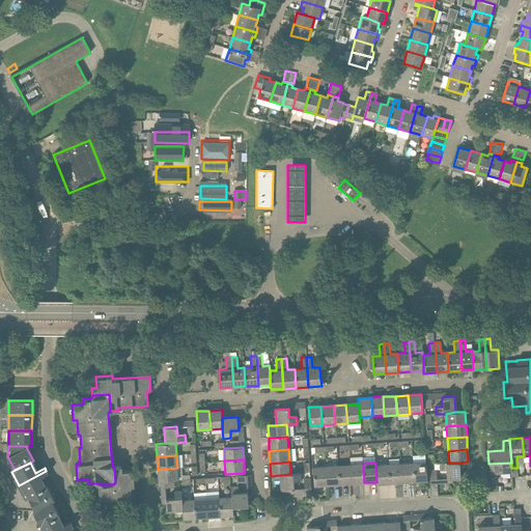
[(401,482),(414,481),(413,463),(400,464),(401,482)]
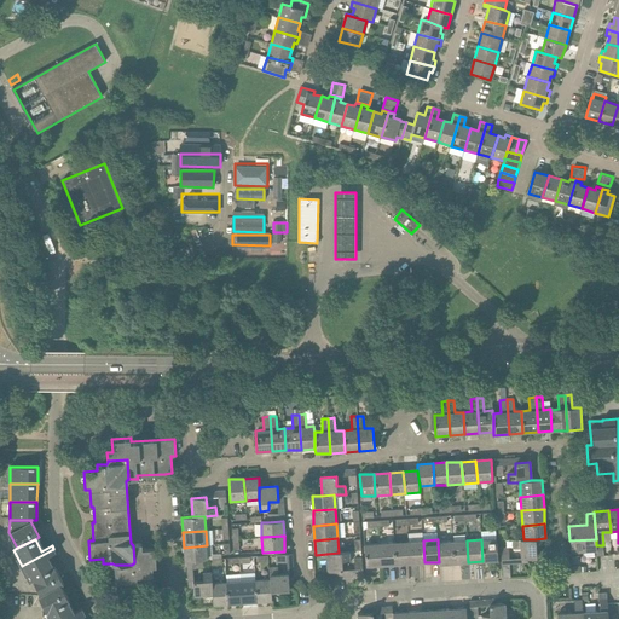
[(482,561),(498,561),(496,539),(481,539),(482,561)]
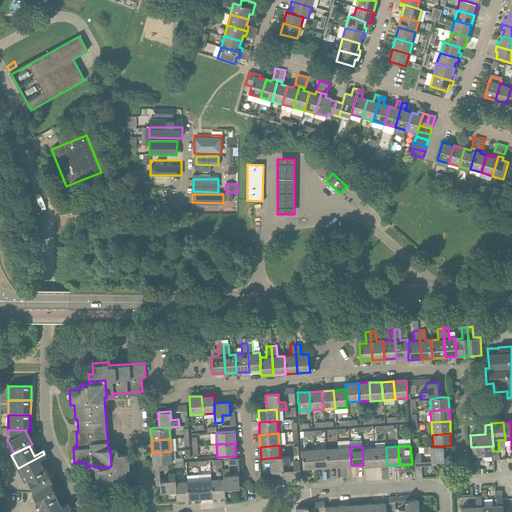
[(424,454),(431,453),(431,462),(444,461),(443,446),(433,446),(423,447),(424,454)]
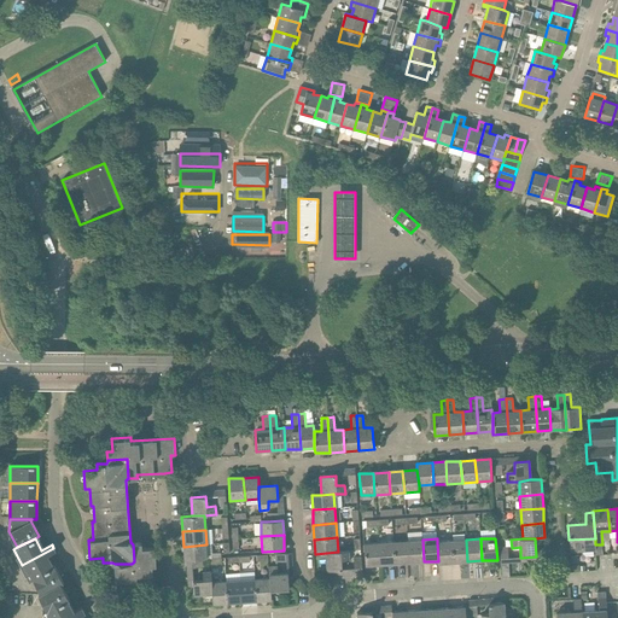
[(577,552),(595,551),(595,544),(595,538),(569,540),(571,564),(578,564),(577,552)]
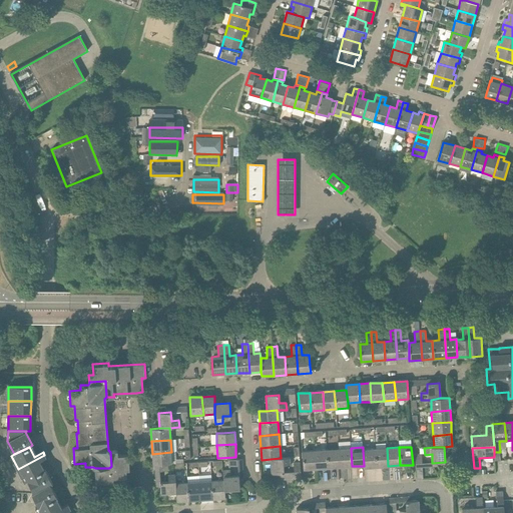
[(341,467),(352,466),(351,448),(339,449),(341,467)]
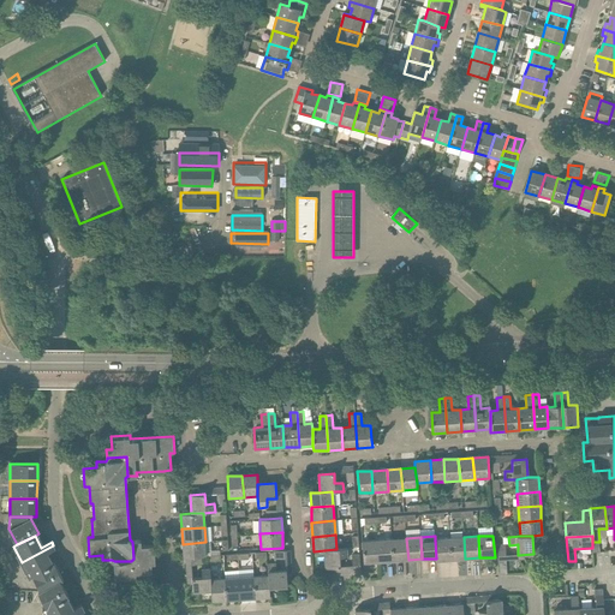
[(452,560),(465,559),(464,537),(449,538),(452,560)]
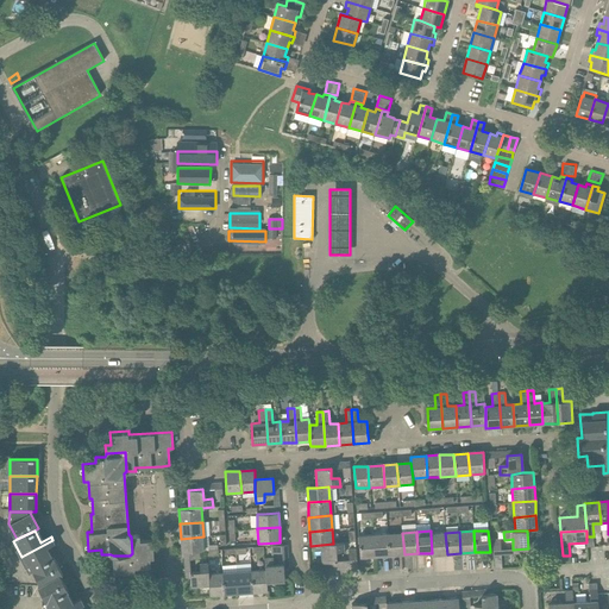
[(389,556),(405,554),(402,533),(388,534),(389,556)]
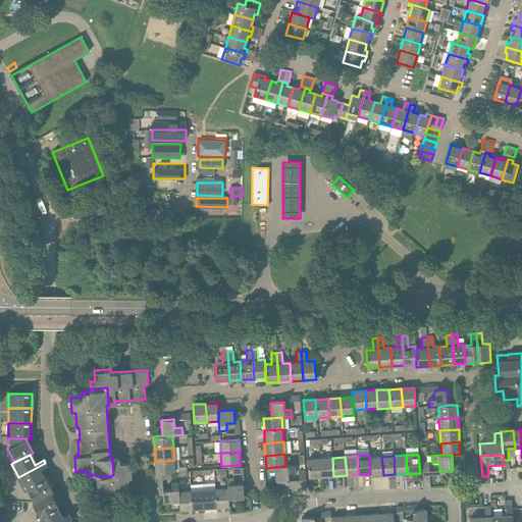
[(370,476),(383,475),(381,457),(369,458),(370,474),(370,476)]
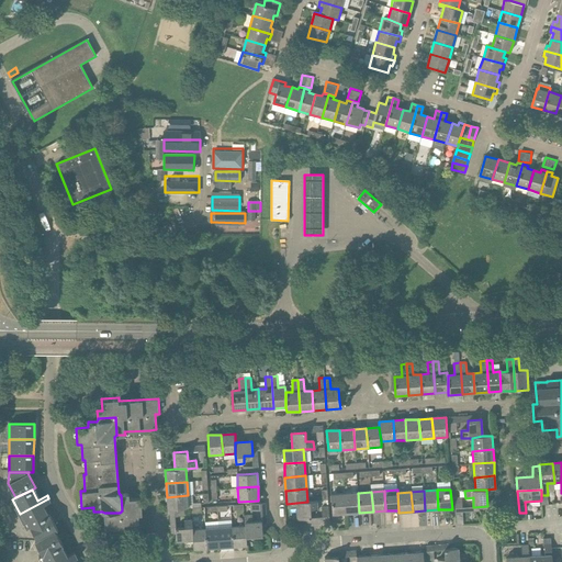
[(346,514),(359,513),(358,493),(344,494),(346,514)]
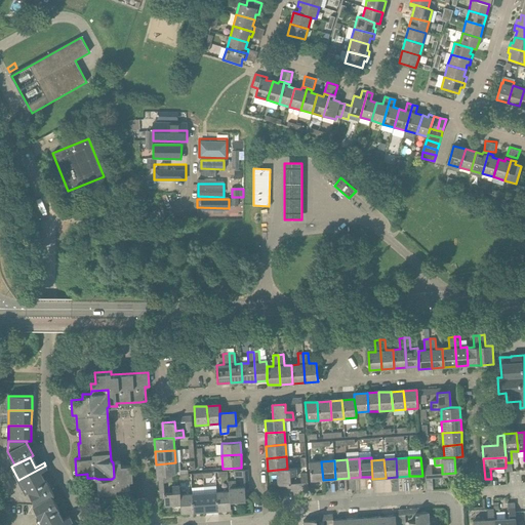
[(130,503),(130,488),(129,481),(133,481),(131,466),(121,466),(121,461),(113,462),(114,477),(112,479),(97,479),(98,501),(106,501),(114,501),(114,509),(123,508),(123,503),(130,503)]
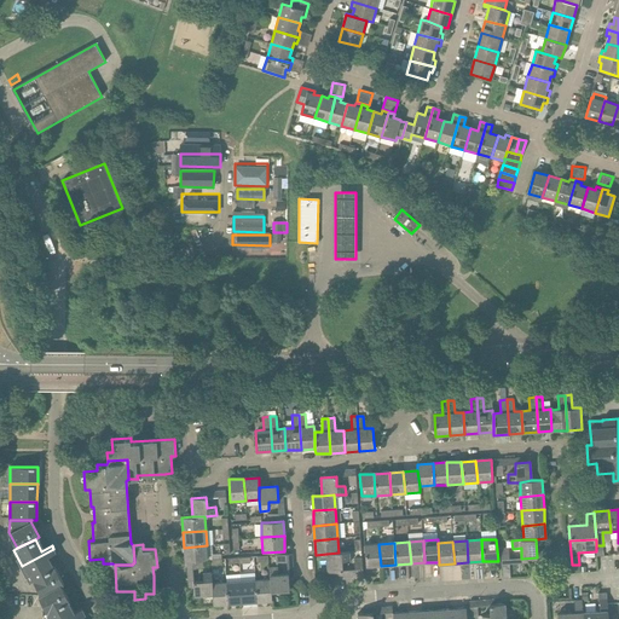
[(366,567),(381,566),(379,544),(364,545),(366,567)]
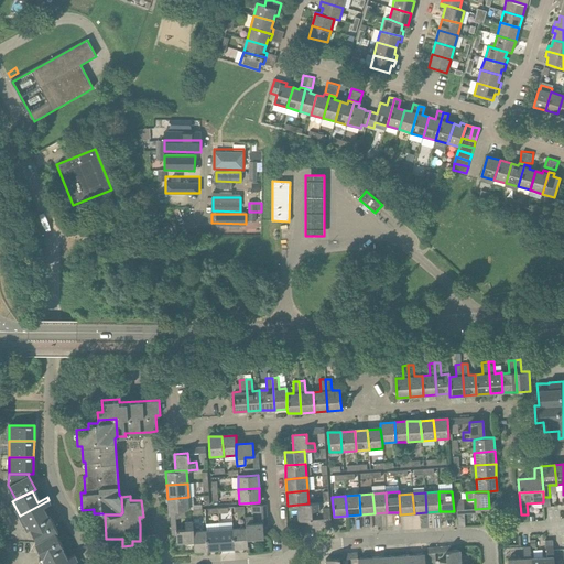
[(170,511),(185,511),(190,510),(188,497),(167,499),(169,511),(170,511)]
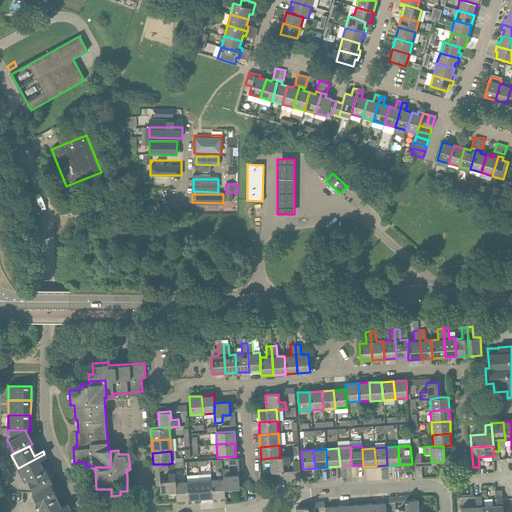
[(27,478),(42,470),(37,461),(46,457),(44,454),(18,468),(24,481),(28,480),(27,478)]
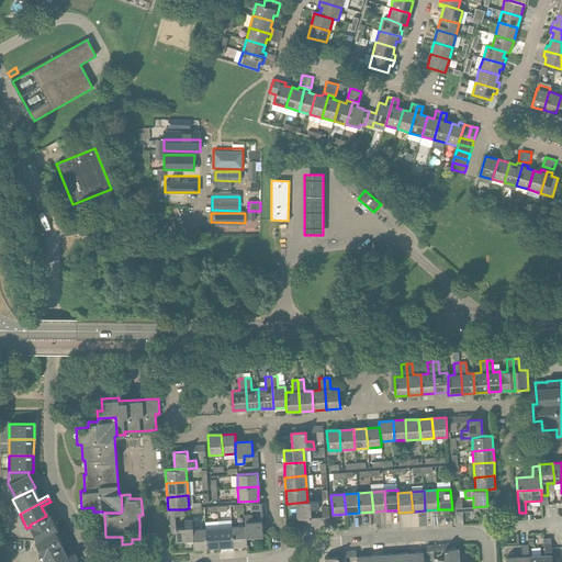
[(311,518),(311,509),(318,508),(317,501),(307,502),(296,503),(298,519),(311,518)]
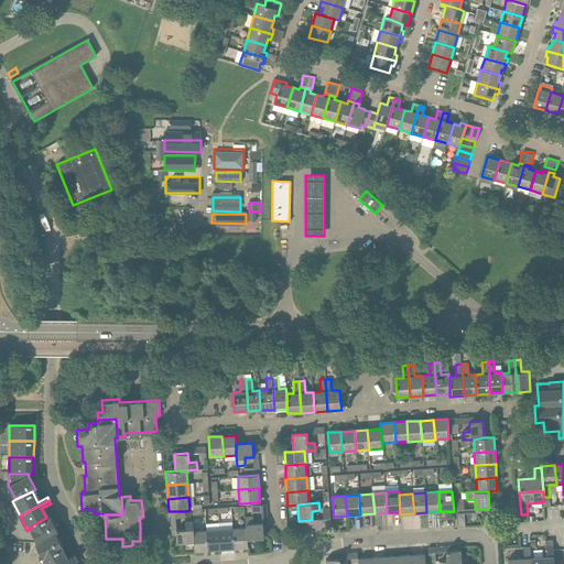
[(38,542),(55,532),(57,531),(50,517),(46,518),(30,527),(31,529),(38,542)]
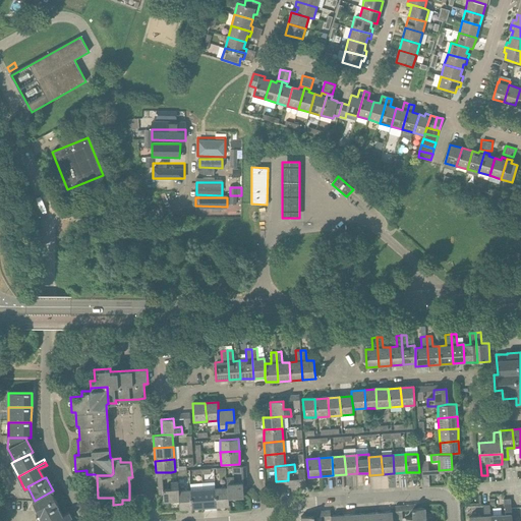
[(227,487),(229,498),(244,497),(243,483),(234,484),(234,477),(226,477),(227,487)]
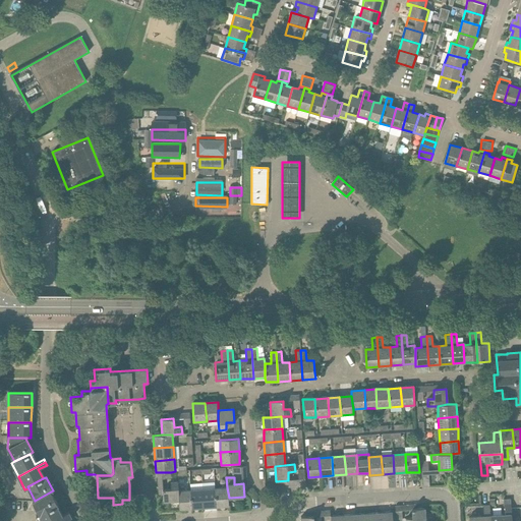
[(163,502),(178,501),(179,490),(178,481),(171,481),(171,488),(163,488),(163,502)]
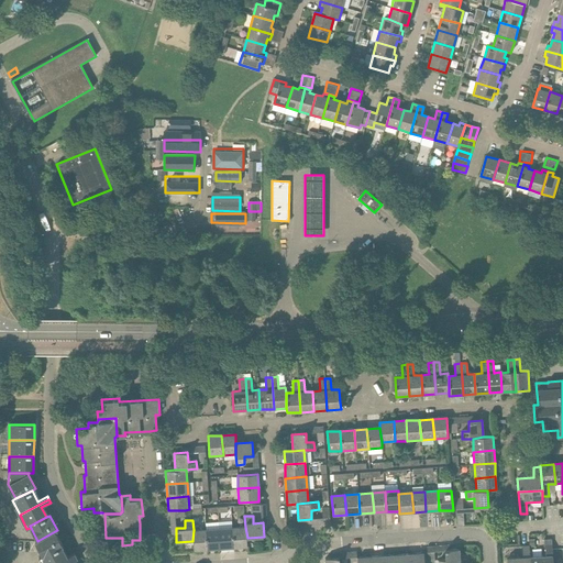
[(247,547),(247,538),(245,527),(232,528),(233,548),(247,547)]
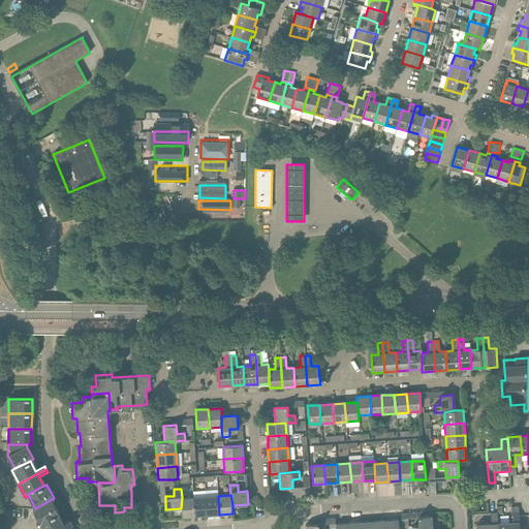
[(208,516),(219,515),(218,496),(206,497),(208,516)]
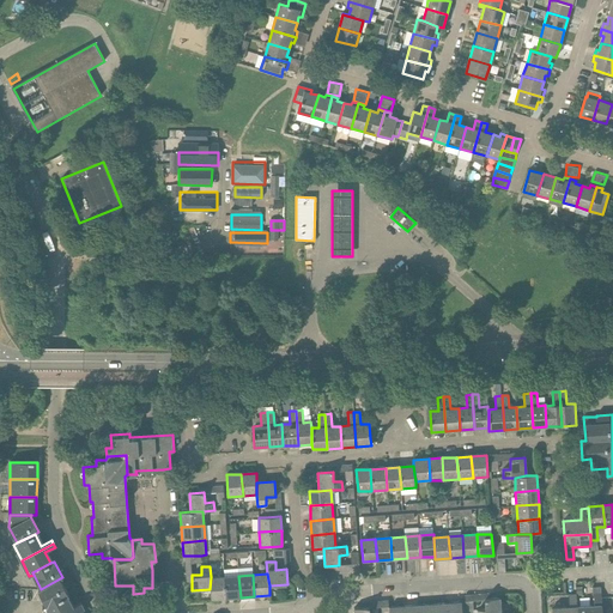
[(211,600),(226,599),(224,576),(211,577),(210,589),(211,600)]
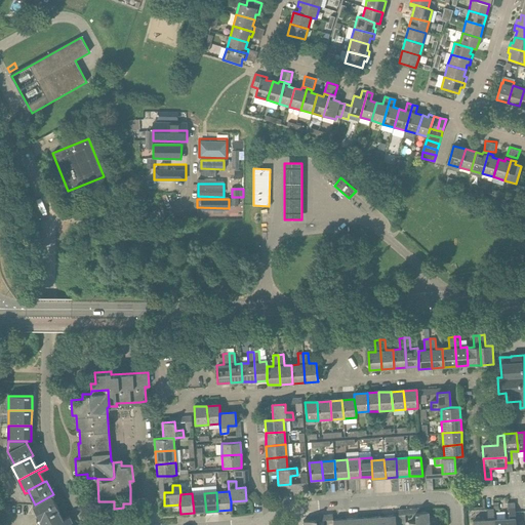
[(194,513),(206,512),(204,493),(192,493),(194,513)]
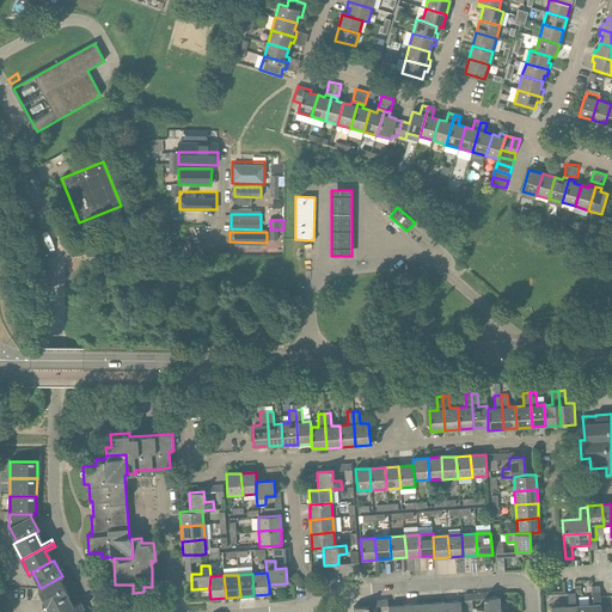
[(47,604),(65,595),(68,594),(60,577),(41,588),(38,589),(47,604)]
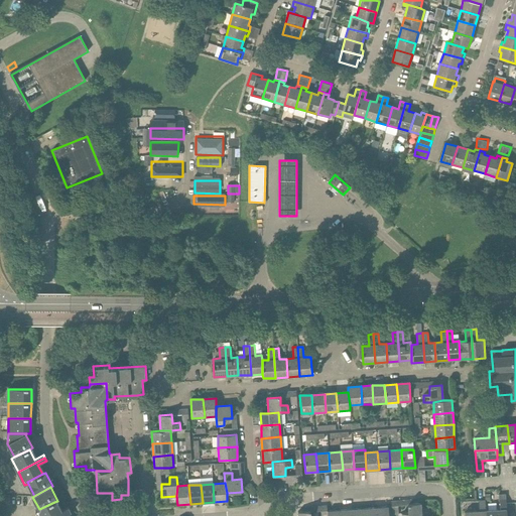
[(507,515),(507,513),(506,499),(500,500),(500,510),(486,511),(486,515),(507,515)]
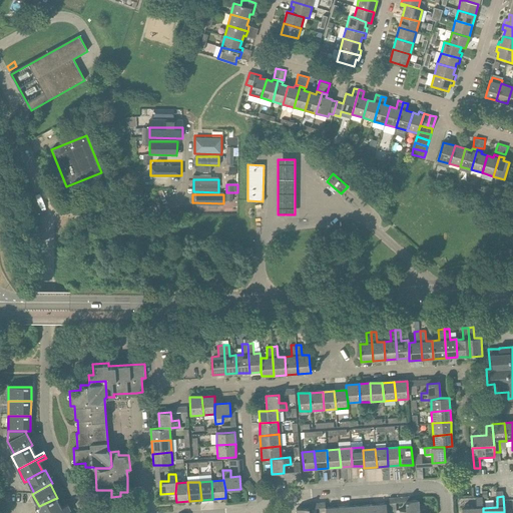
[(483,512),(483,508),(482,498),(476,498),(476,508),(462,509),(461,512),(483,512)]
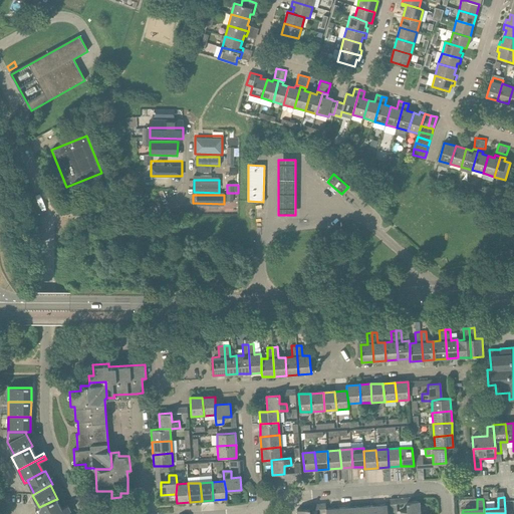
[(35,509),(37,513),(58,513),(69,508),(67,505),(59,510),(54,500),(39,507),(35,509)]
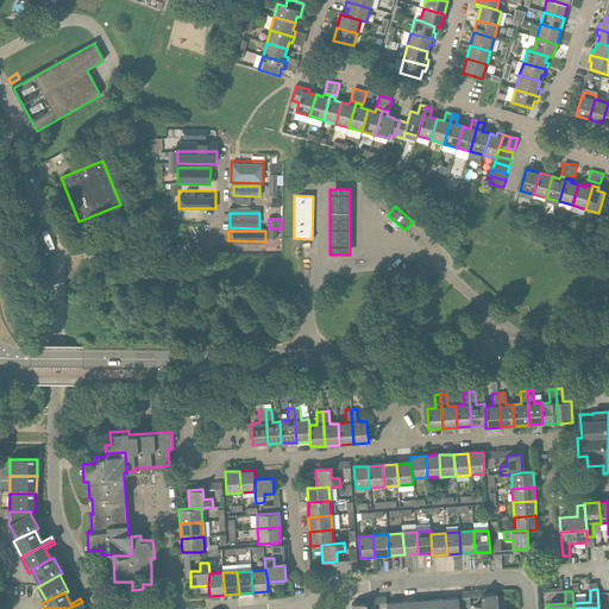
[(497,608),(496,595),(482,595),(482,606),(473,606),(473,608),(497,608)]
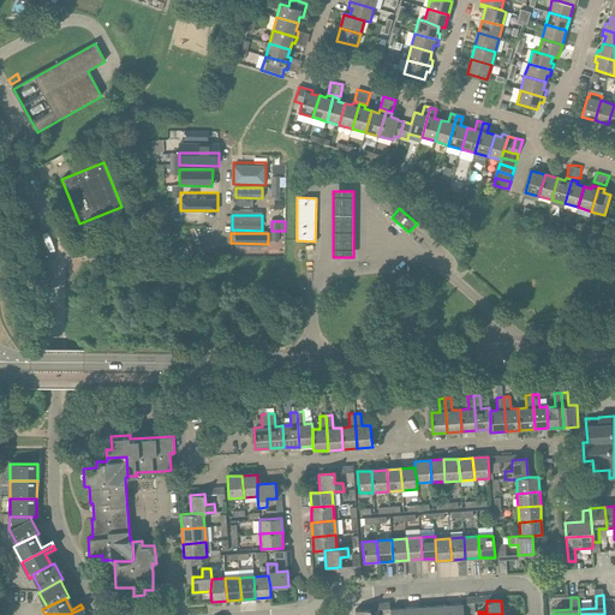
[(448,614),(464,614),(464,604),(448,605),(448,614)]
